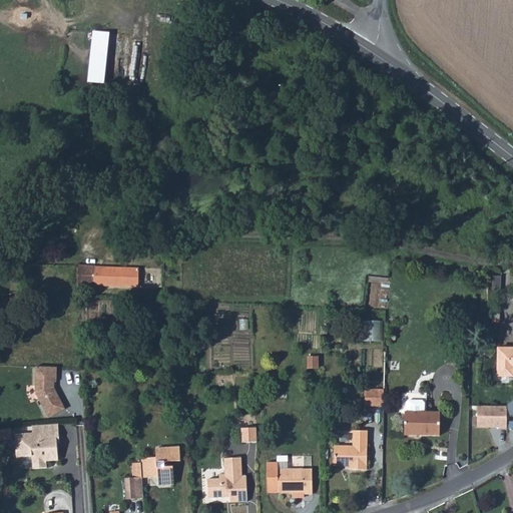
[(94,32),(89,81),(104,83),(109,33),(94,32)]
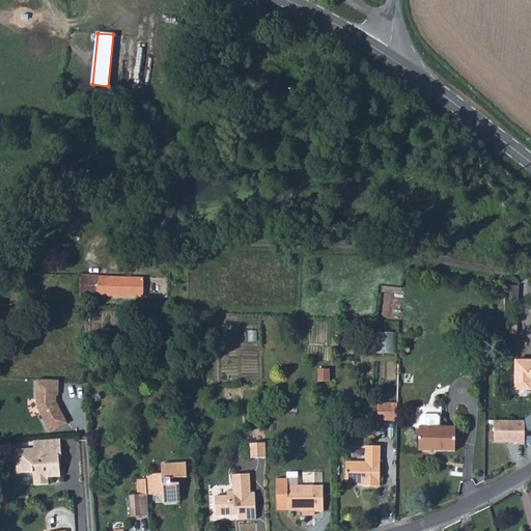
[(80,275),(79,294),(96,294),(98,277),(80,275)]
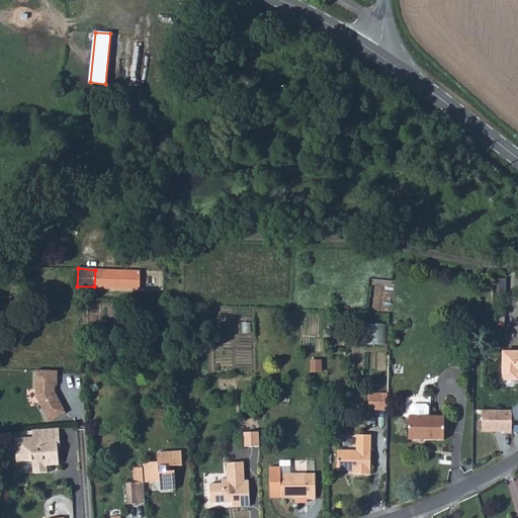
[(95,270),(94,286),(140,288),(141,271),(95,270)]
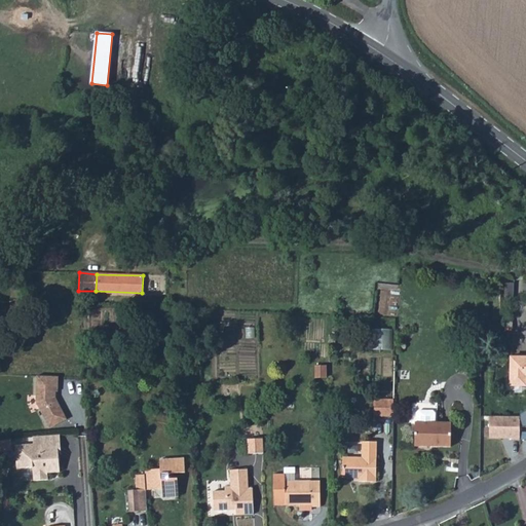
[(393,328),(374,328),(374,347),(392,348),(393,328)]
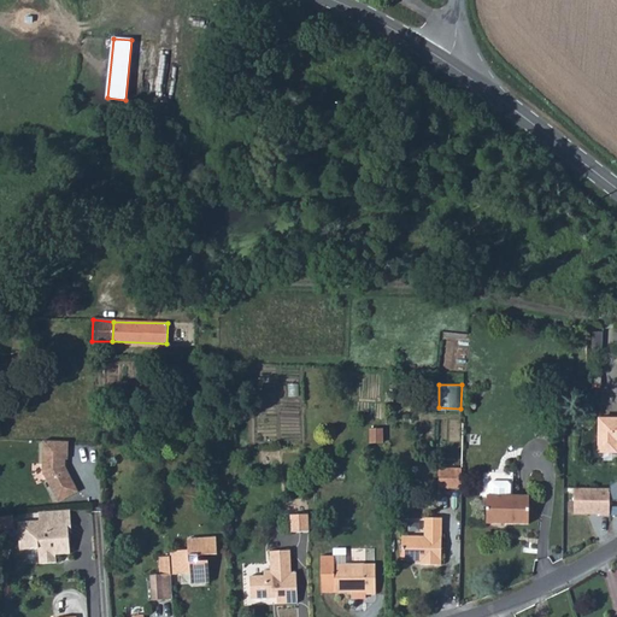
[(616,423),(600,423),(599,456),(616,456),(616,446),(616,423)]
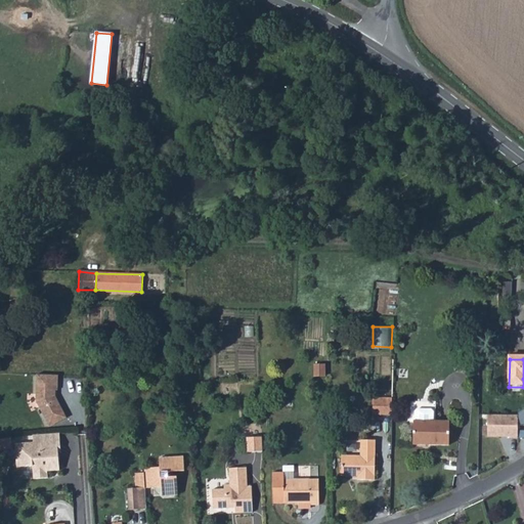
[(315,364),(315,377),(326,377),(325,364),(315,364)]
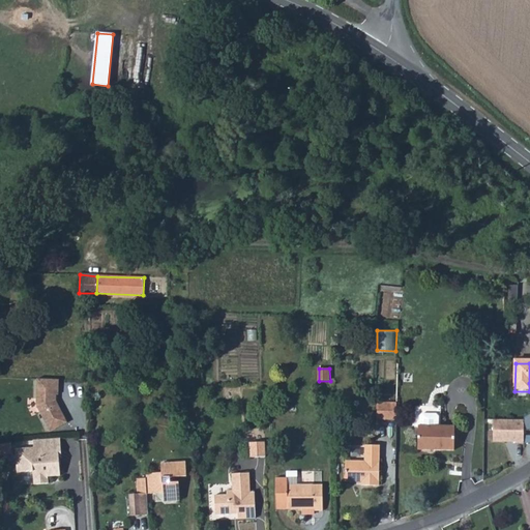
[(49,431),(65,422),(58,408),(56,409),(54,406),(54,401),(54,394),(56,394),(57,379),(35,378),(34,405),(49,431)]
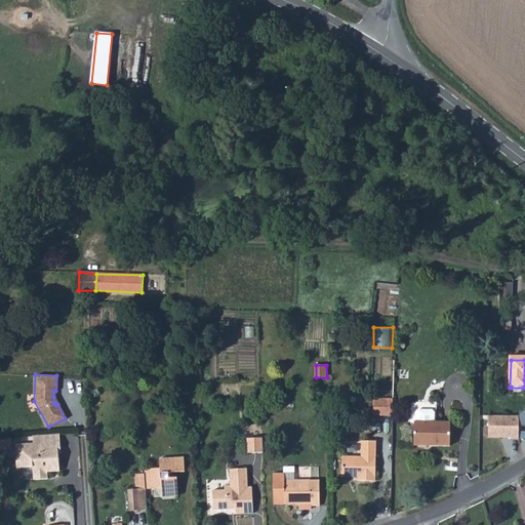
[(373,415),(392,416),(392,403),(393,399),(374,399),(373,415)]
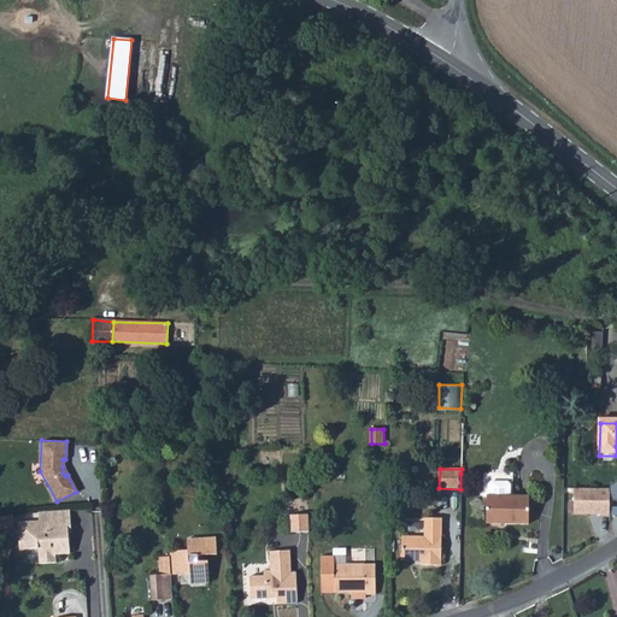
[(487,495),(486,523),(529,524),(529,497),(510,497),(510,487),(507,485),(492,483),(488,486),(488,495),(487,495)]
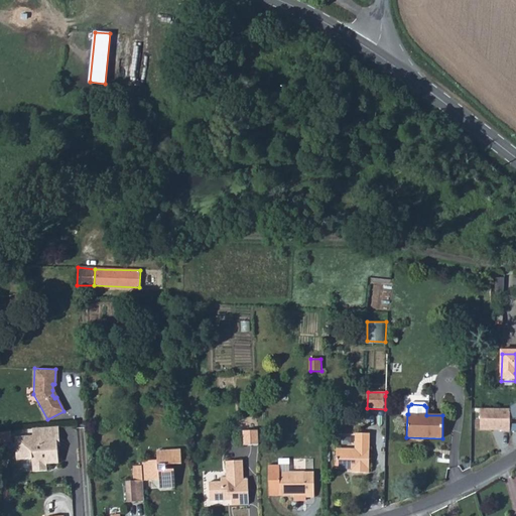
[(482,408),(482,429),(511,431),(511,417),(511,408),(482,408)]
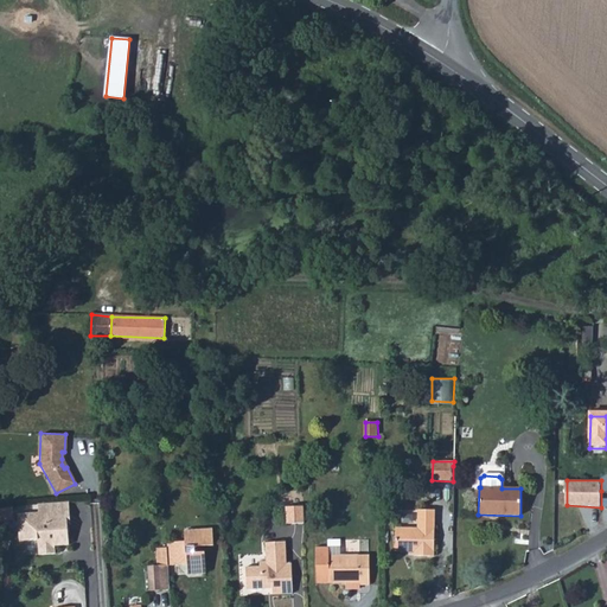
[(88,502),(80,503),(81,511),(89,511),(88,502)]
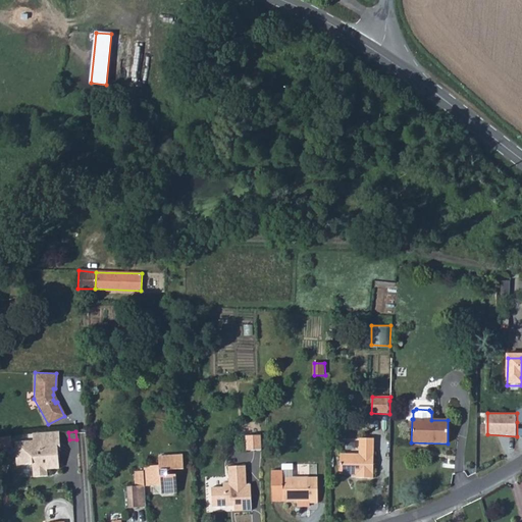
[(261,434),(246,434),(246,450),(262,449),(262,444),(261,434)]
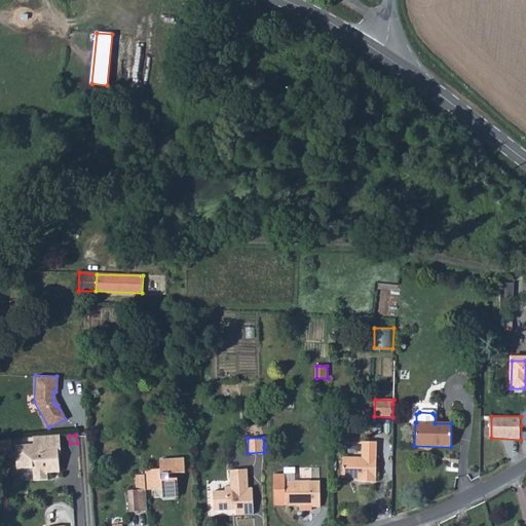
[(58,439),(32,441),(33,445),(14,447),(15,457),(23,456),(24,470),(31,468),(32,482),(47,481),(46,474),(59,473),(58,461),(54,461),(54,454),(60,454),(58,439)]
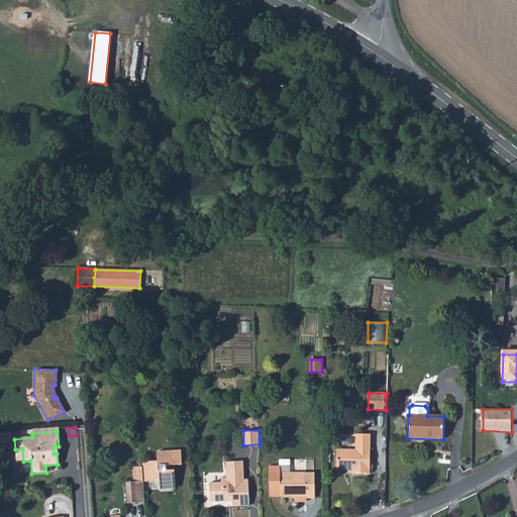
[(10,433),(0,433),(0,442),(11,442),(10,433)]
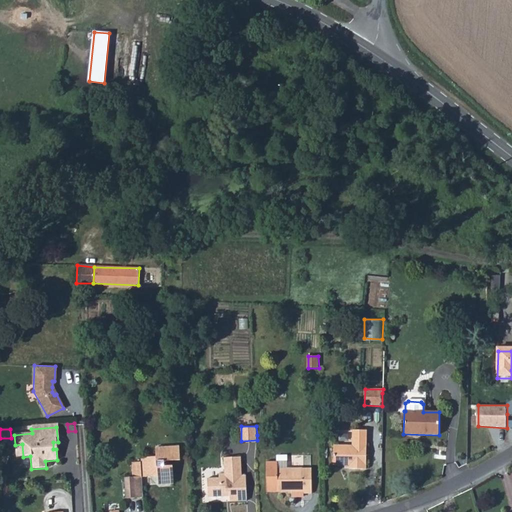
[(335,445),(335,465),(350,465),(350,469),(370,470),(370,430),(355,430),(355,445),(335,445)]
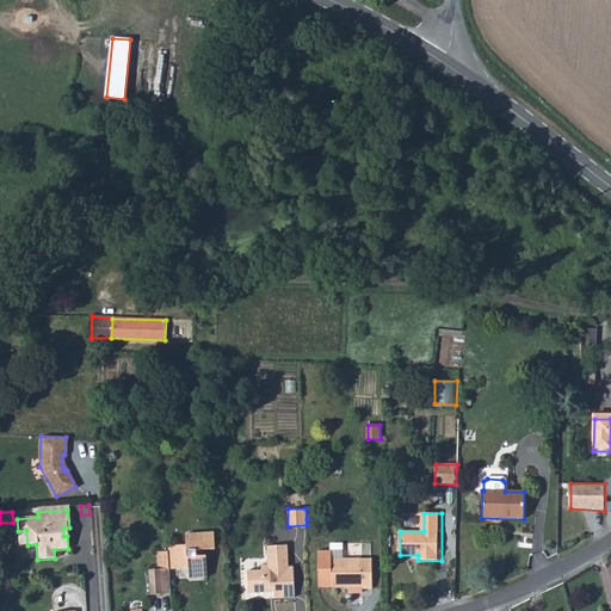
[(186,543),(166,544),(167,551),(167,569),(171,568),(174,568),(189,567),(189,576),(207,575),(205,555),(196,555),(195,549),(214,548),(213,531),(186,532),(186,543)]
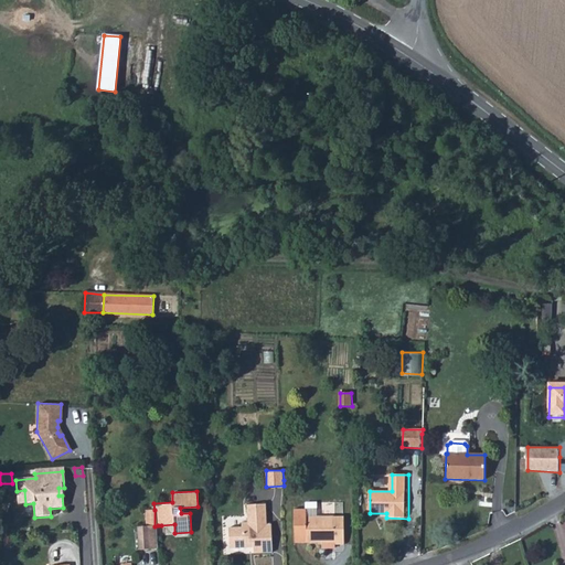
[(247,504),(247,513),(266,512),(265,503),(247,504)]
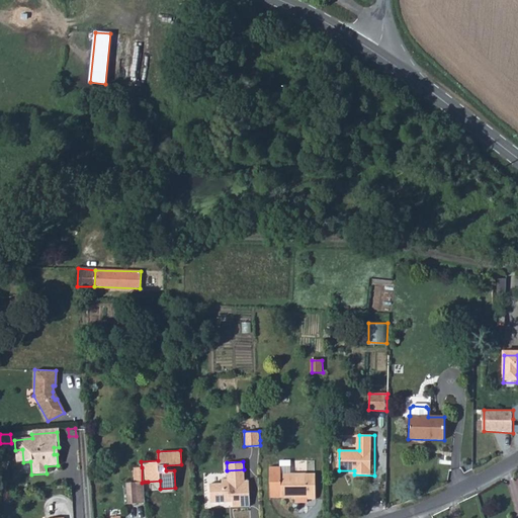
[(306,501),(306,498),(316,498),(315,472),(280,473),(280,466),(269,466),(270,497),(295,497),(295,501),(306,501)]
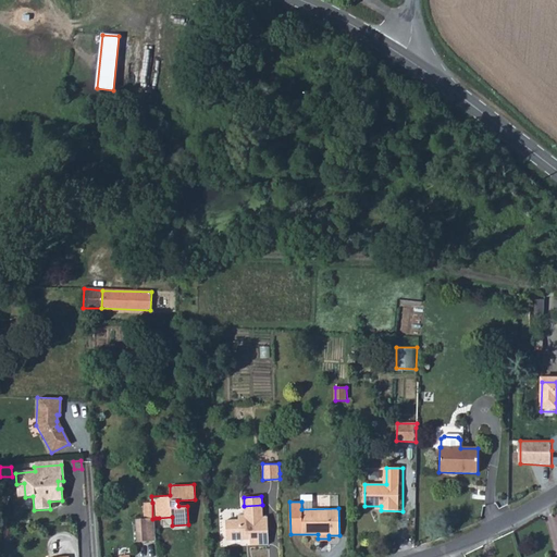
[(152,519),(152,503),(143,504),(144,519),(152,519)]
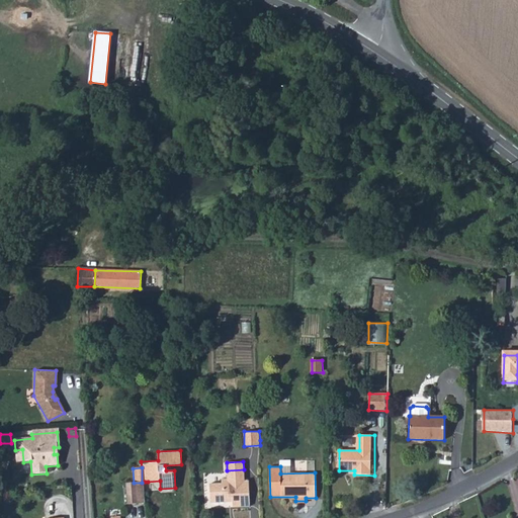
[(209,483),(209,493),(213,493),(214,502),(232,501),(232,507),(250,506),(248,480),(244,480),(244,469),(227,470),(227,478),(221,478),(221,483),(209,483)]
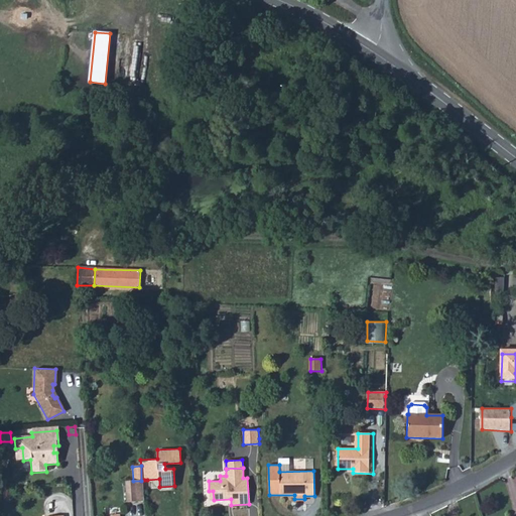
[(145,500),(144,480),(141,481),(133,481),(127,481),(129,501),(145,500)]
